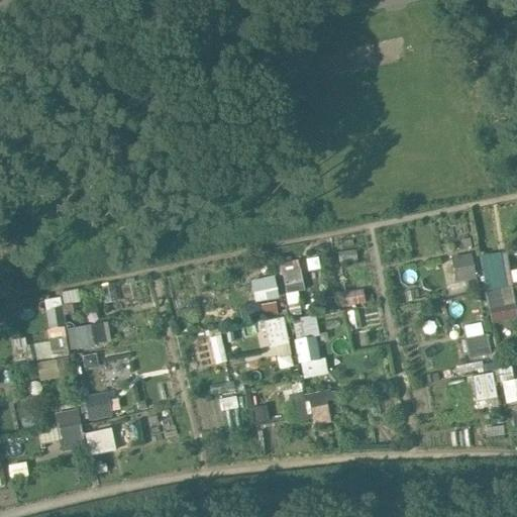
[(480,256),(493,323),(516,318),(516,302),(507,251),(480,256)]
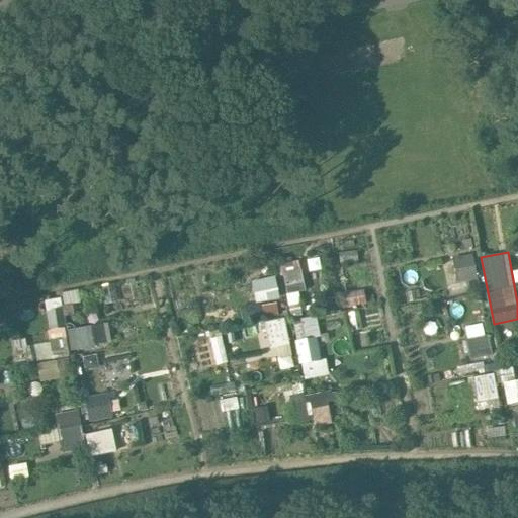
[(453,258),(458,283),(478,279),(473,255),(453,258)]
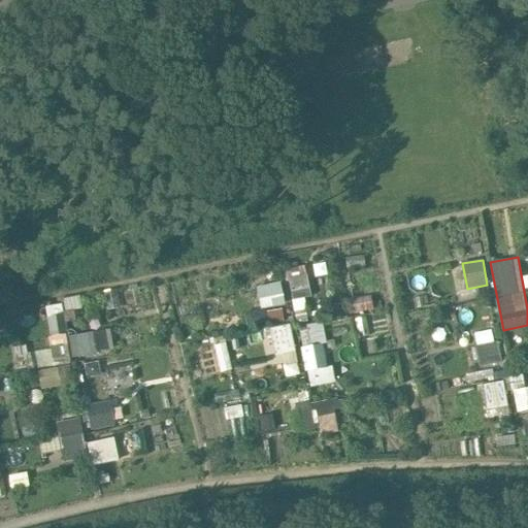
[(288,269),(293,299),(311,296),(306,266),(288,269)]
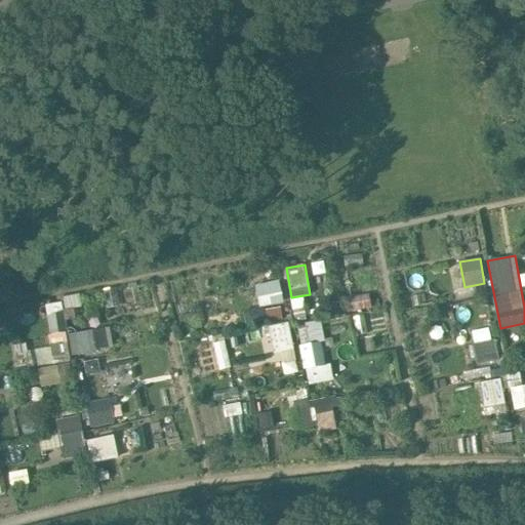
[(260,308),(284,303),(279,280),(255,285),(260,308)]
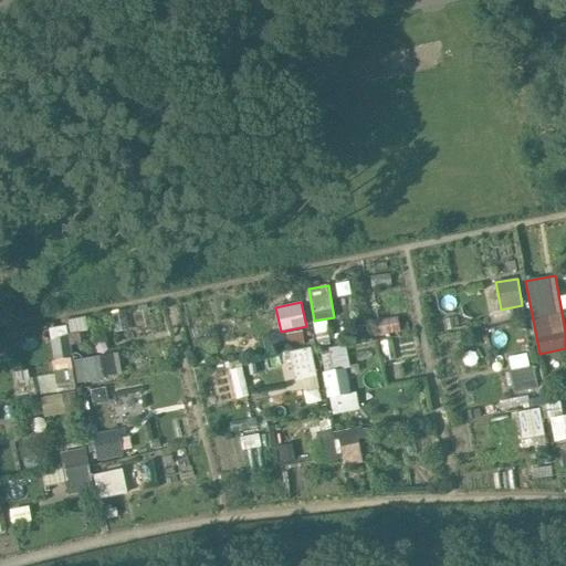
[(64,327),(46,329),(49,342),(66,338),(64,327)]
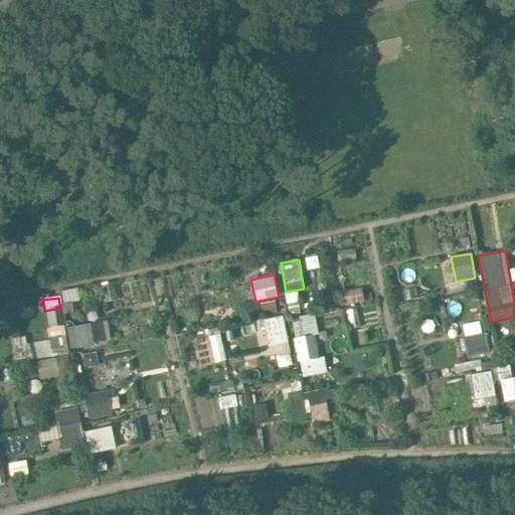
[(284,316),(260,321),(267,355),(277,353),(280,367),(293,364),(284,316)]
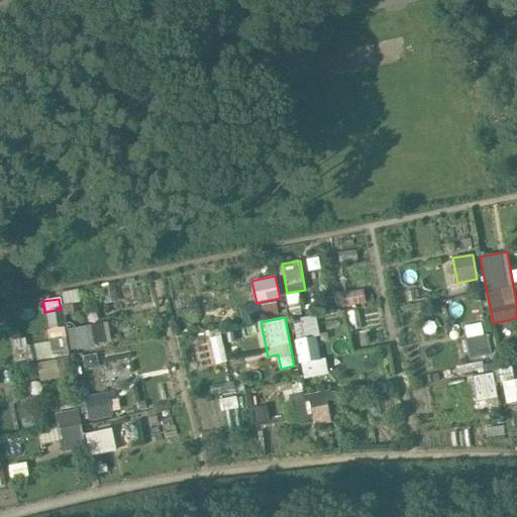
[(294,321),(297,339),(320,336),(317,318),(294,321)]
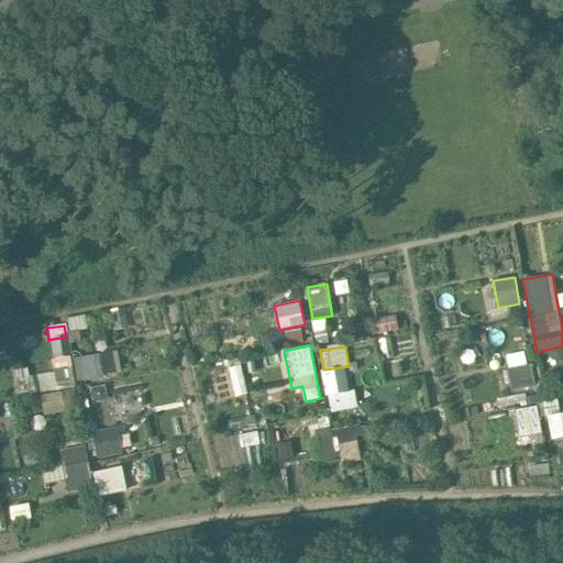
[(116,352),(73,360),(77,381),(120,373),(116,352)]
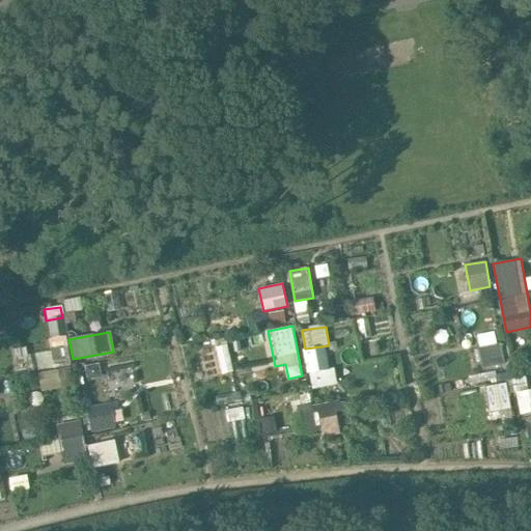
[(499,333),(478,336),(482,368),(503,366),(499,333)]
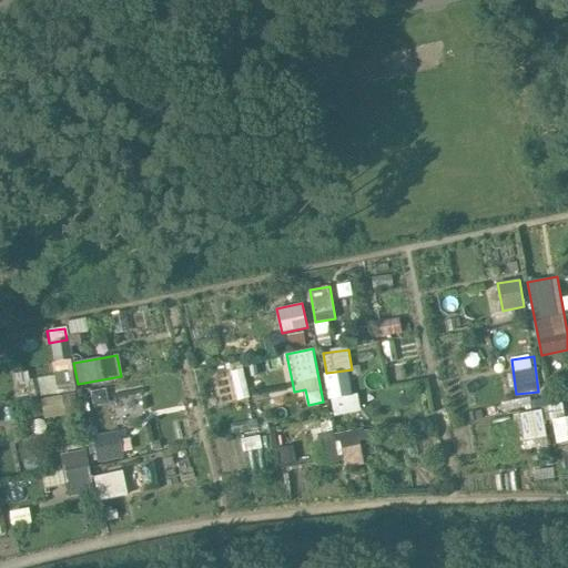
[(232,371),(237,401),(250,398),(243,368),(232,371)]
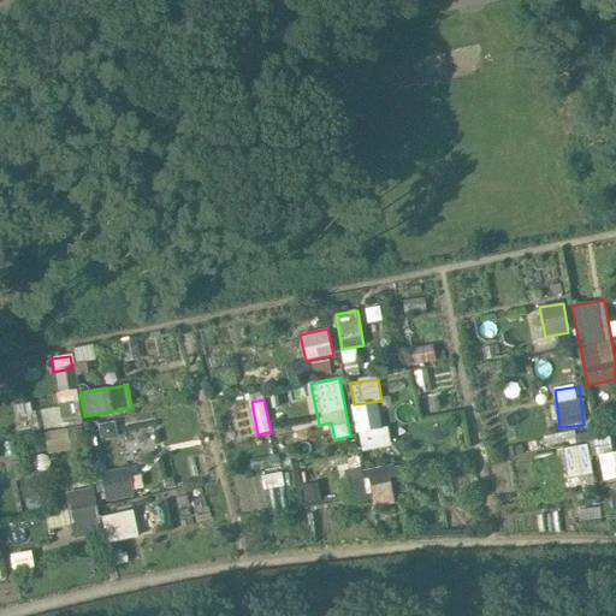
[(359,450),(388,448),(384,403),(356,404),(359,450)]
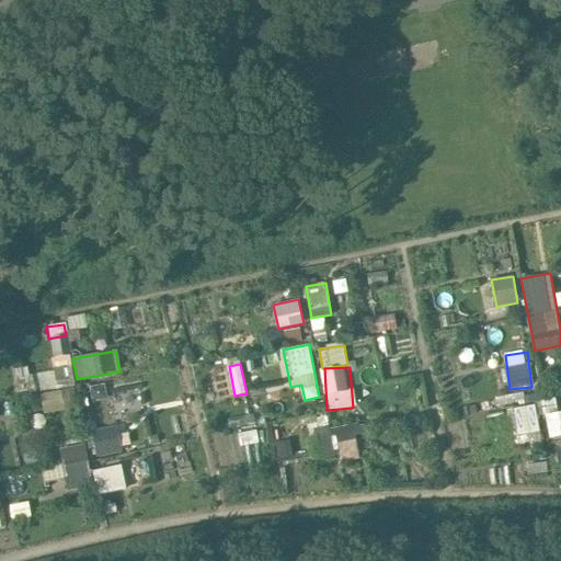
[(45,414),(77,408),(73,388),(41,395),(45,414)]
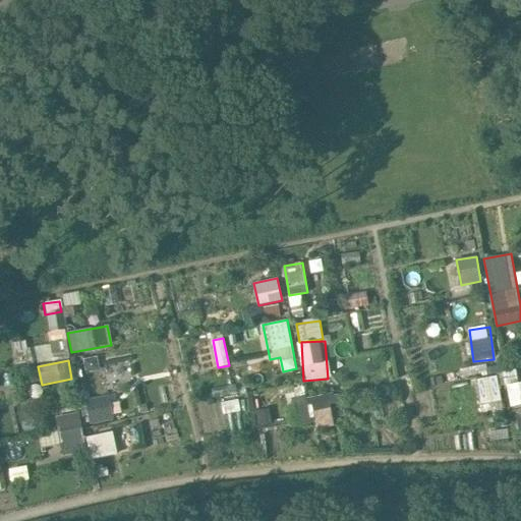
[(473,379),(476,406),(502,404),(499,377),(473,379)]
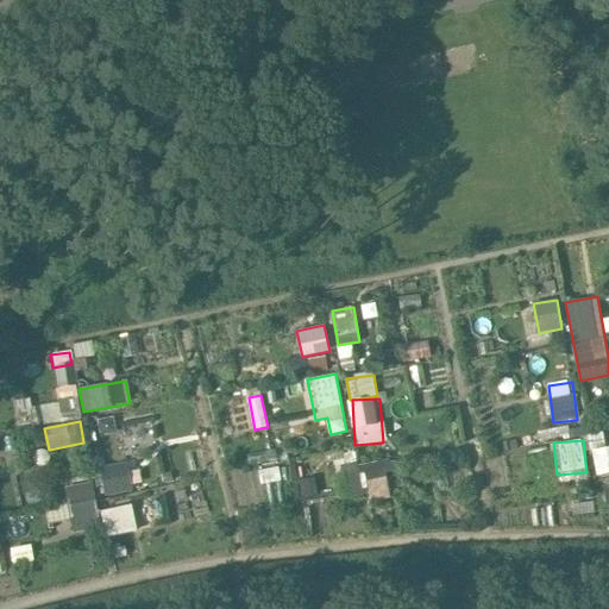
[(596,475),(608,472),(608,446),(594,450),(596,475)]
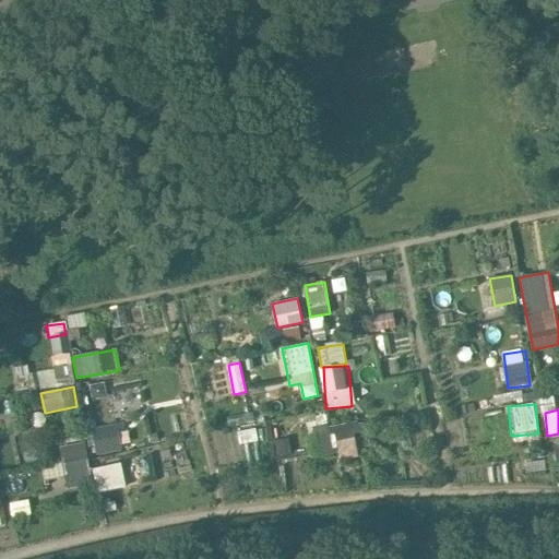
[(357,425),(333,425),(334,458),(358,456),(357,425)]
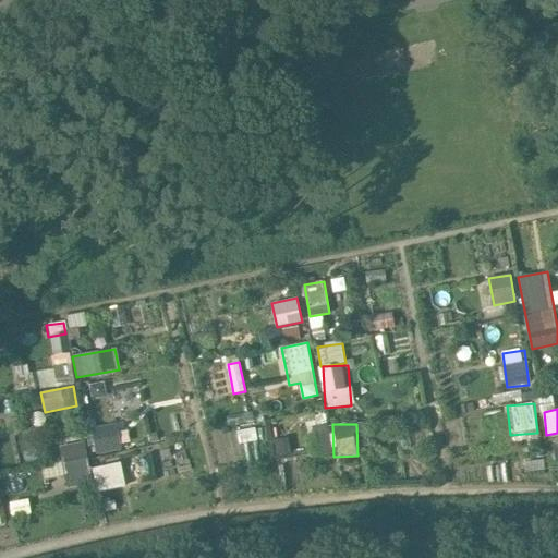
[(114,426),(89,431),(95,457),(120,451),(114,426)]
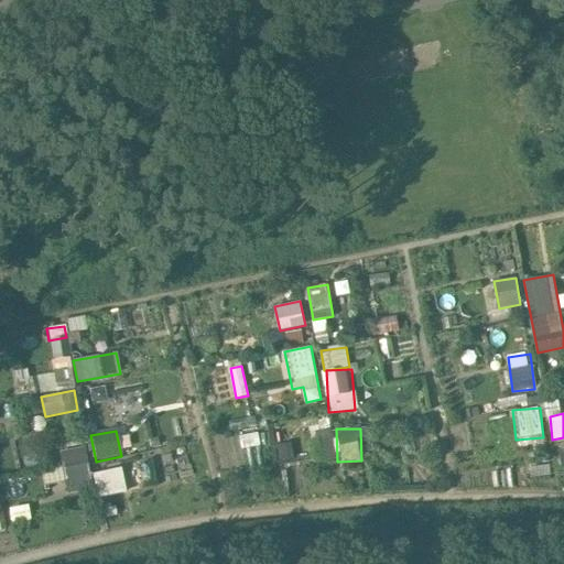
[(85,445),(61,453),(65,468),(89,461),(85,445)]
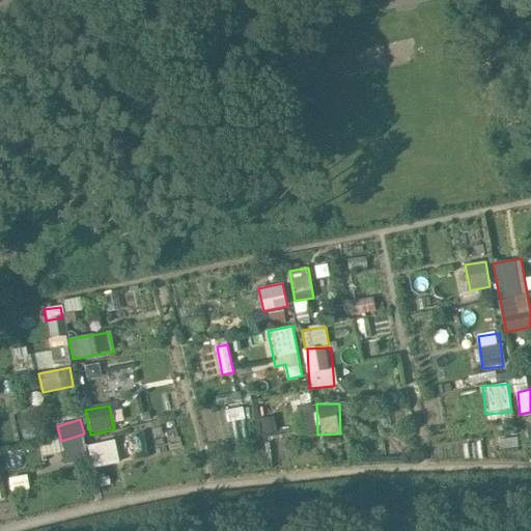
[(113,443),(86,448),(90,469),(117,464),(113,443)]
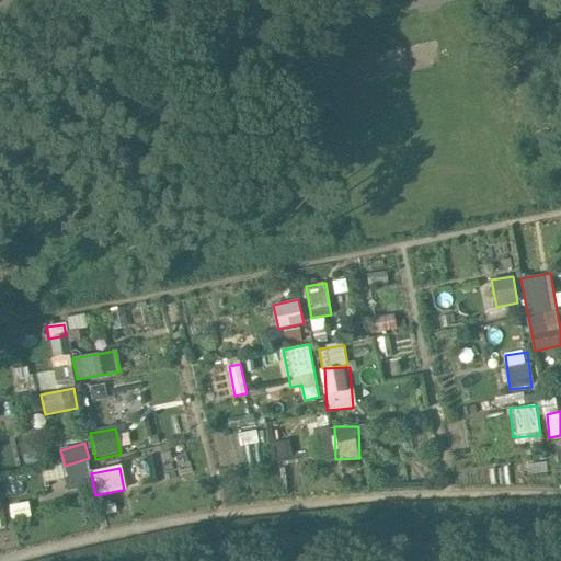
[(29,504),(9,507),(12,523),(31,519),(29,504)]
